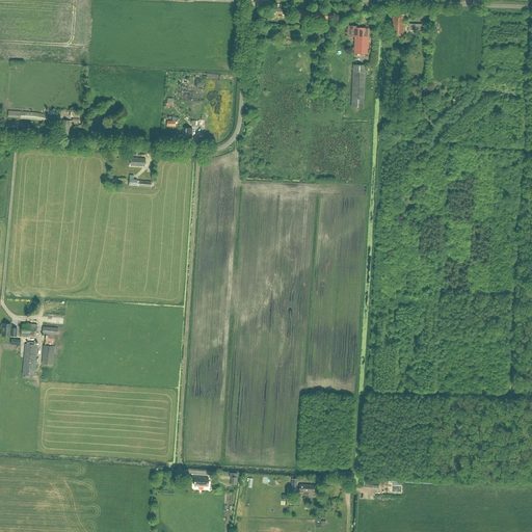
[(310,20),(310,12),(304,11),(304,10),(297,10),(296,19),(310,20)]
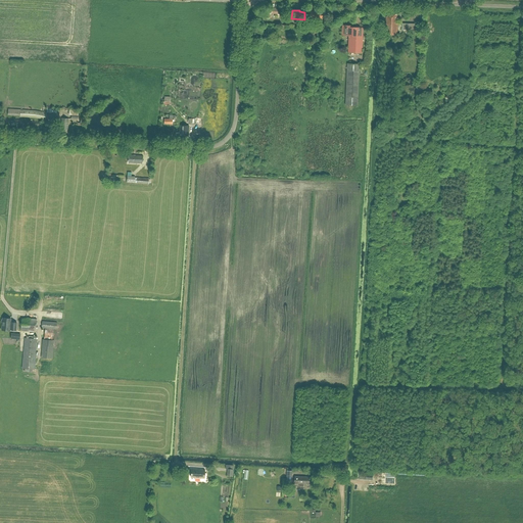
[(304,19),(304,25),(311,25),(311,21),(314,21),(314,20),(322,20),(322,11),(311,11),(311,12),(304,12),(304,19)]
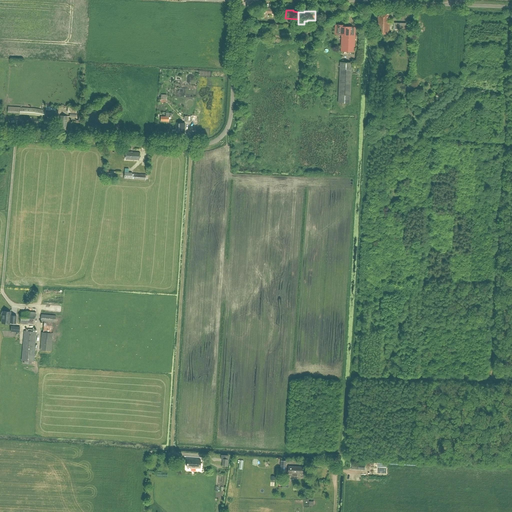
[(379,14),(379,17),(378,17),(377,34),(389,35),(389,23),(388,23),(389,14),(379,14)]
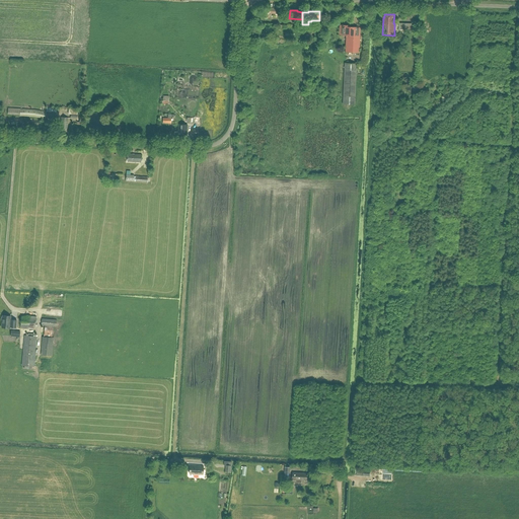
[(346,35),(345,52),(359,53),(360,27),(351,27),(351,25),(342,25),(342,35),(346,35)]
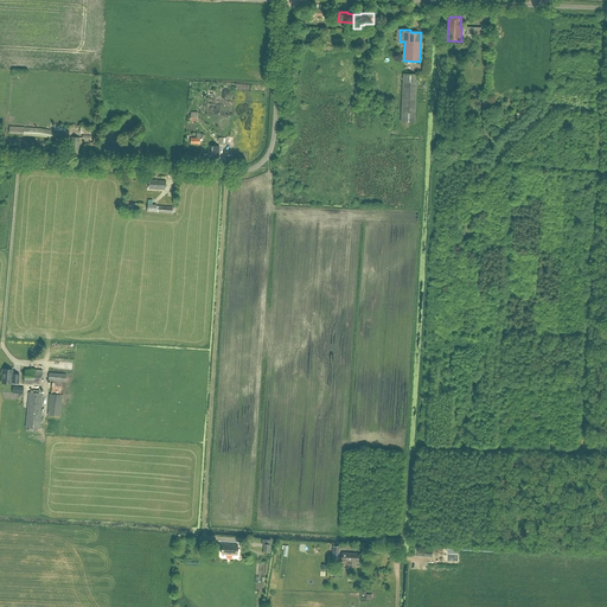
[(416,75),(403,74),(401,122),(415,122),(416,75)]
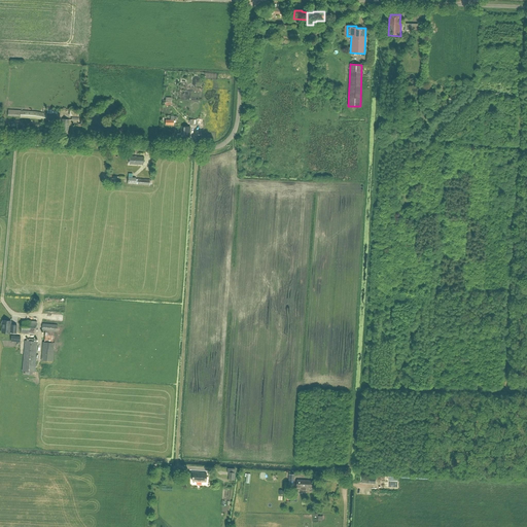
[(57,123),(58,114),(58,110),(46,109),(46,113),(36,111),(8,110),(8,116),(35,117),(46,119),(45,121),(57,123)]
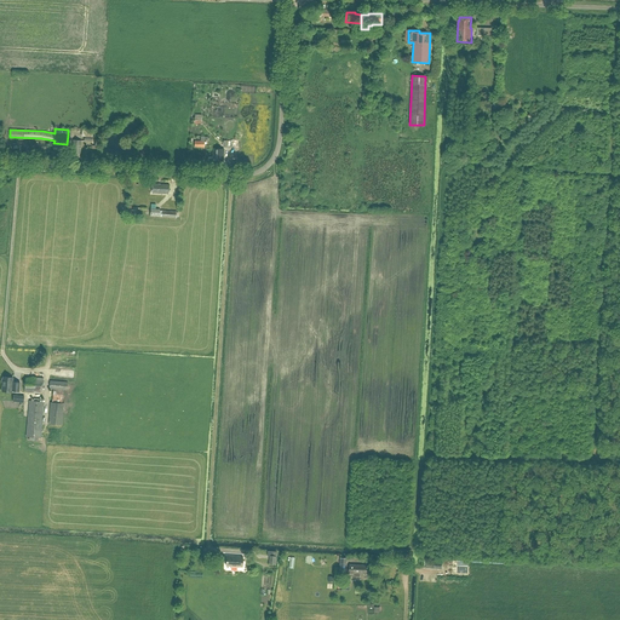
[(81,137),(84,137),(84,142),(92,142),(92,136),(92,131),(81,131),(81,137)]
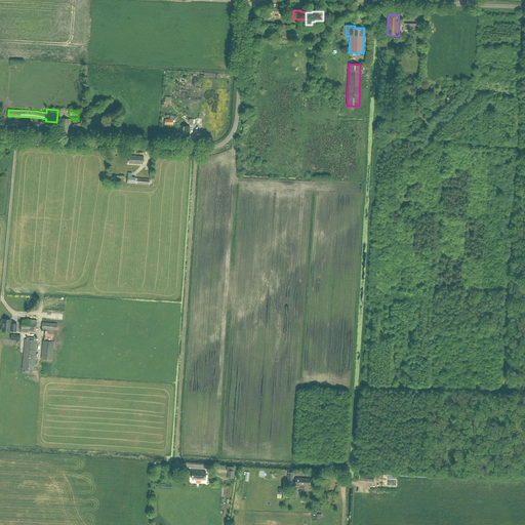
[(170,120),(165,119),(164,124),(173,125),(173,116),(170,116),(170,120)]
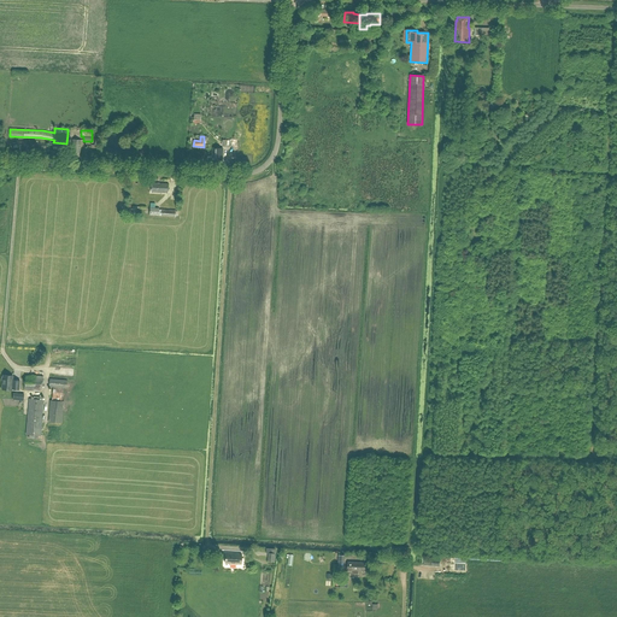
[(213,152),(213,160),(222,160),(223,148),(213,148),(213,152)]
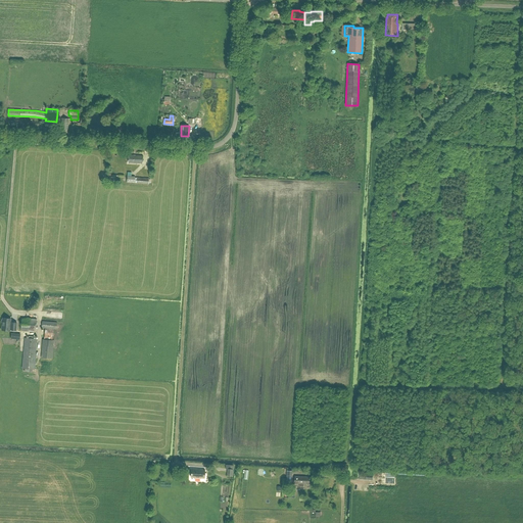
[(128,162),(142,163),(143,156),(128,155),(128,162)]
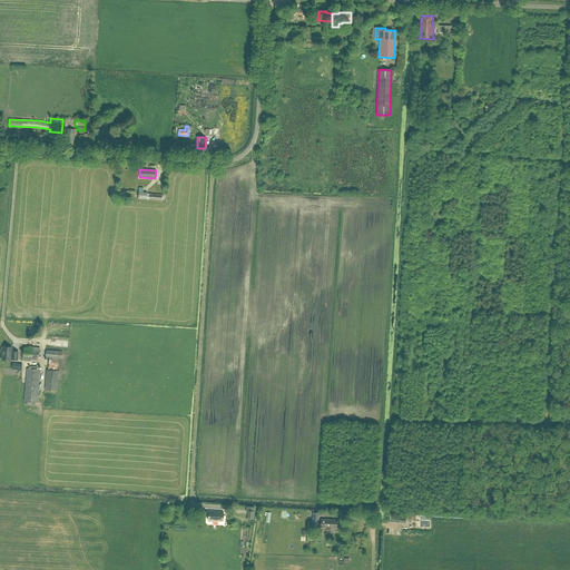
[(11,351),(11,347),(2,346),(2,349),(1,349),(1,352),(2,352),(1,360),(10,361),(11,360),(18,360),(18,352),(11,351)]
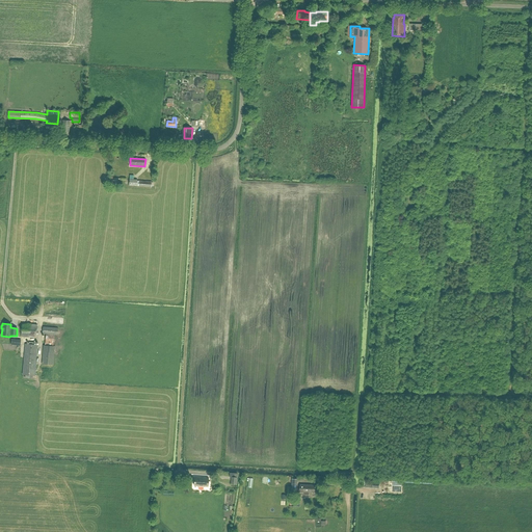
[(37,324),(24,323),(24,324),(22,324),(21,337),(36,338),(37,324)]
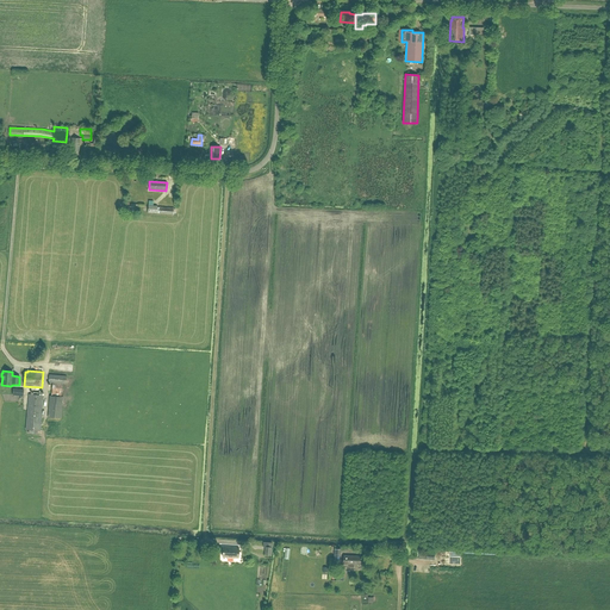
[(66,384),(67,377),(49,374),(48,383),(53,383),(51,392),(61,393),(62,384),(66,384)]
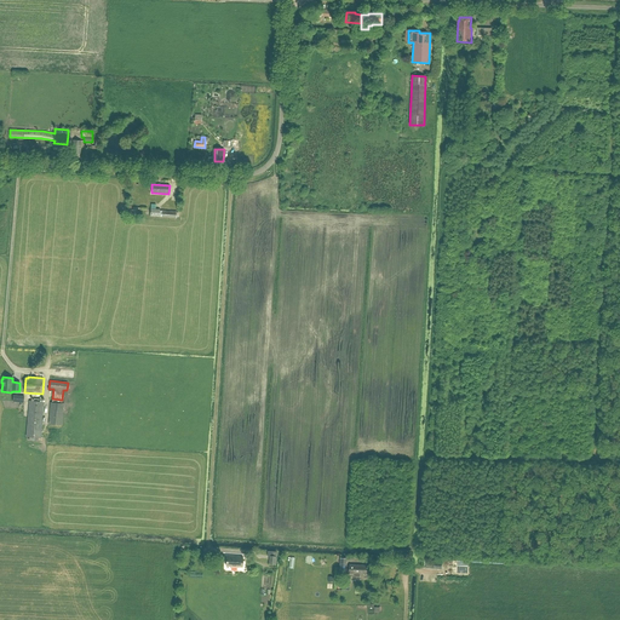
[(26,437),(29,437),(29,441),(38,442),(38,437),(41,438),(44,402),(29,401),(26,437)]
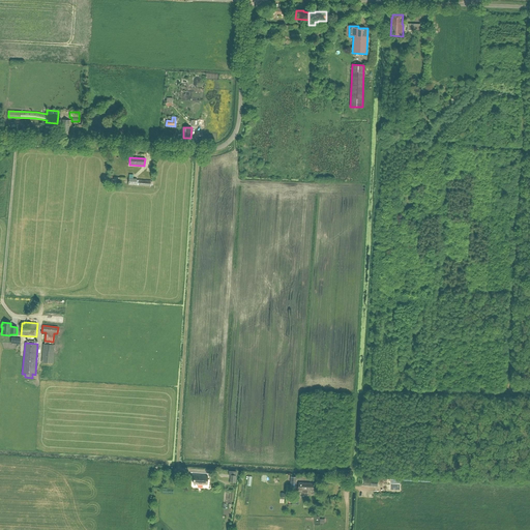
[(53,363),(55,345),(42,344),(41,362),(53,363)]
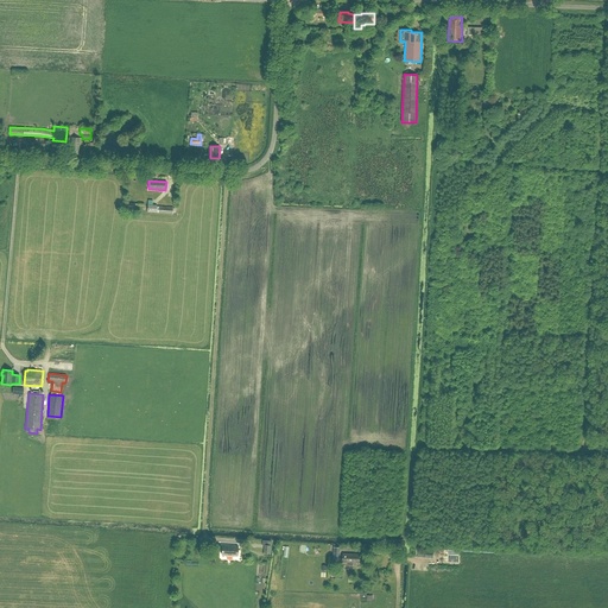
[(222,545),(221,555),(238,556),(238,546),(222,545)]
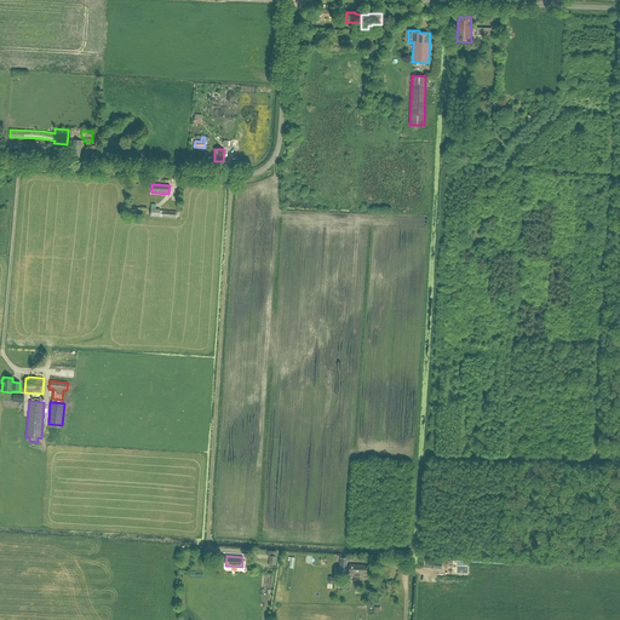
[(361,574),(369,574),(371,566),(350,564),(349,573),(355,573),(355,577),(361,577),(361,574)]
